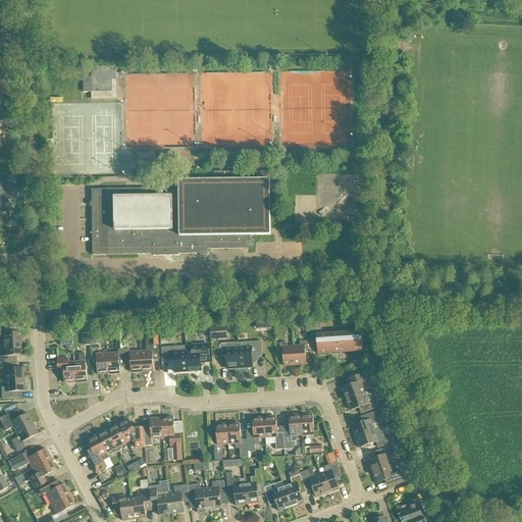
[(86,72),(86,79),(83,79),(83,93),(112,93),(112,80),(116,80),(116,67),(92,67),(92,72),(86,72)]
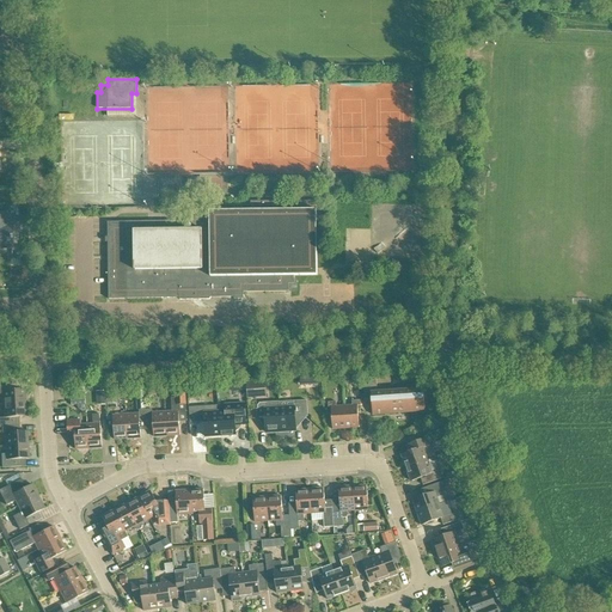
[(206,179),(188,179),(189,193),(206,191),(206,179)]
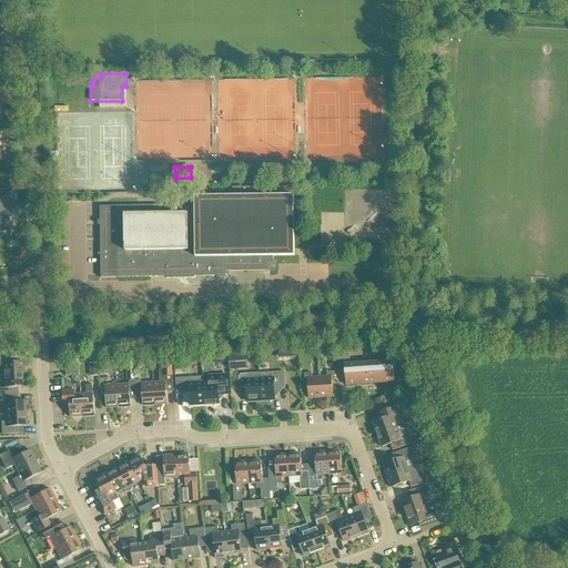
[(101,275),(101,279),(118,277),(142,277),(158,277),(224,276),(224,272),(263,272),(267,271),(267,264),(273,264),(273,261),(273,256),(294,256),(294,250),(294,240),(293,195),(293,186),(255,188),(232,188),(233,196),(222,196),(210,196),(194,196),(194,205),(191,205),(175,205),(160,205),(158,205),(155,205),(154,205),(111,206),(100,206),(100,221),(100,225),(100,239),(100,242),(101,275)]
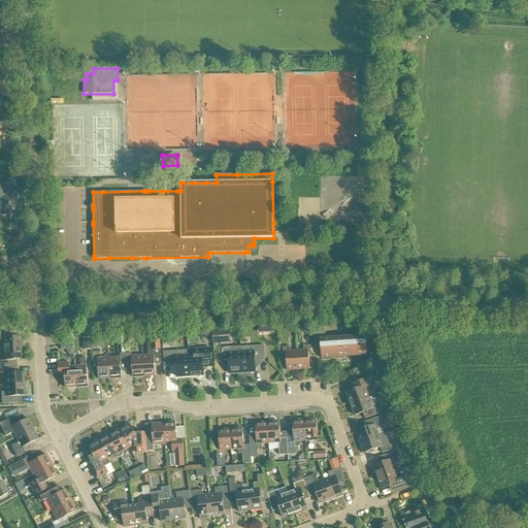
[(0,215),(9,215),(8,195),(6,195),(6,186),(0,186),(0,215)]
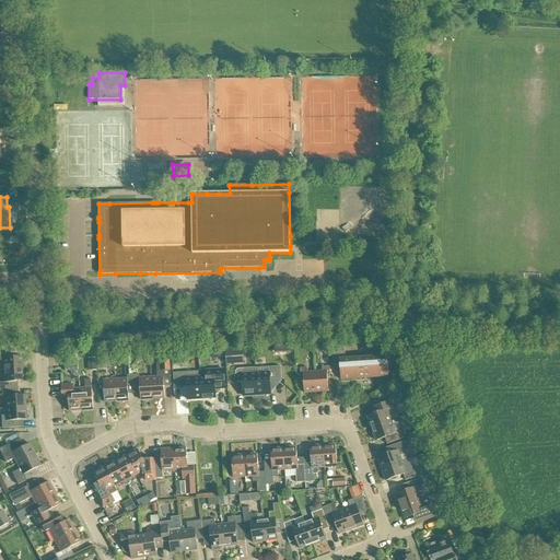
[(341,381),(365,378),(363,358),(346,359),(345,348),(333,349),(334,363),(340,363),(341,381)]
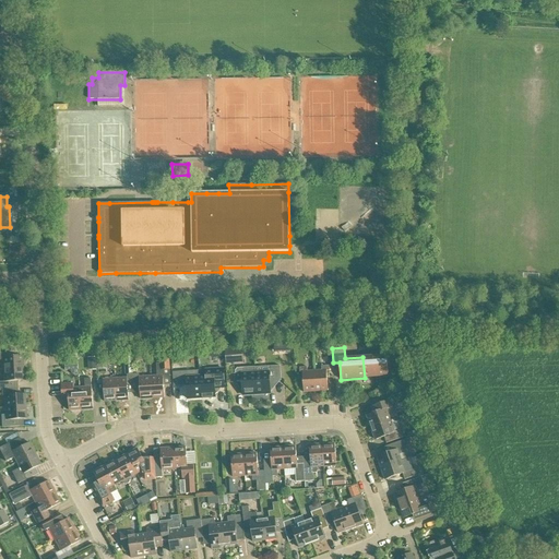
[(363,357),(365,378),(388,377),(387,359),(395,358),(391,347),(380,348),(381,356),(363,357)]
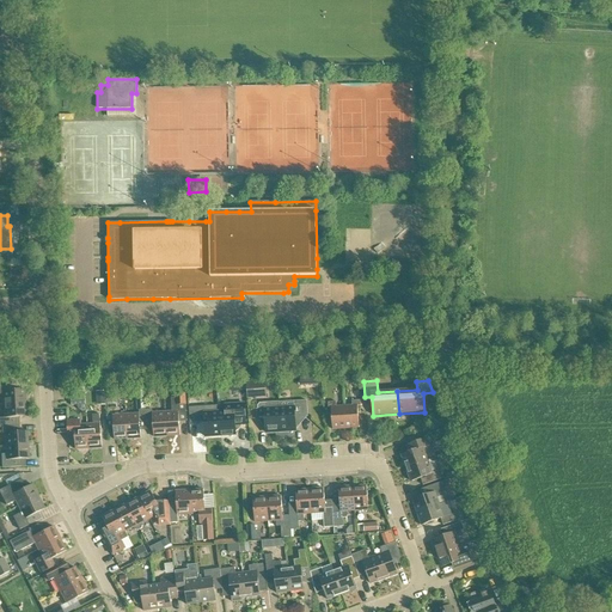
[(252,383),(254,398),(267,397),(265,381),(252,383)]
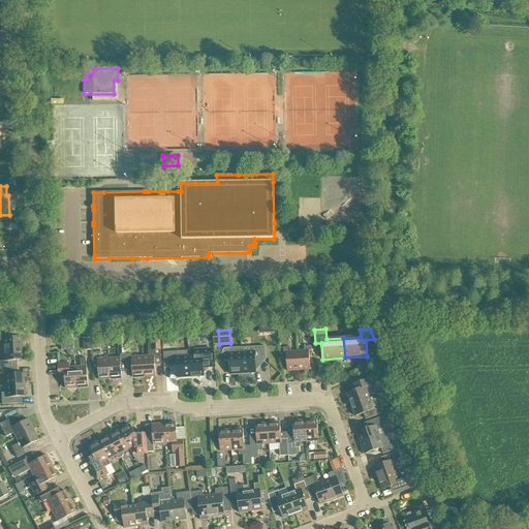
[(0,338),(2,339),(2,350),(22,349),(21,337),(14,338),(13,331),(0,332),(0,338)]
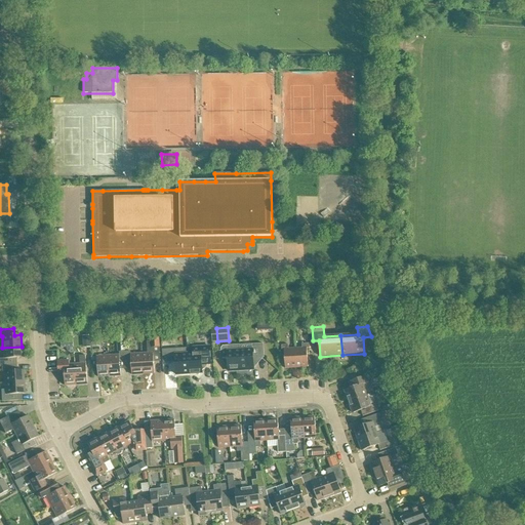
[(142,354),(144,374),(155,374),(153,348),(160,348),(159,330),(150,331),(151,342),(147,342),(148,354),(142,354)]
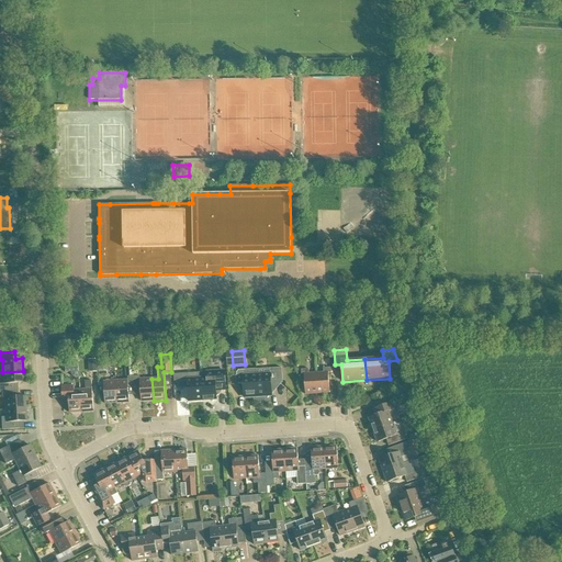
[(181,368),(181,357),(172,357),(172,368),(181,368)]
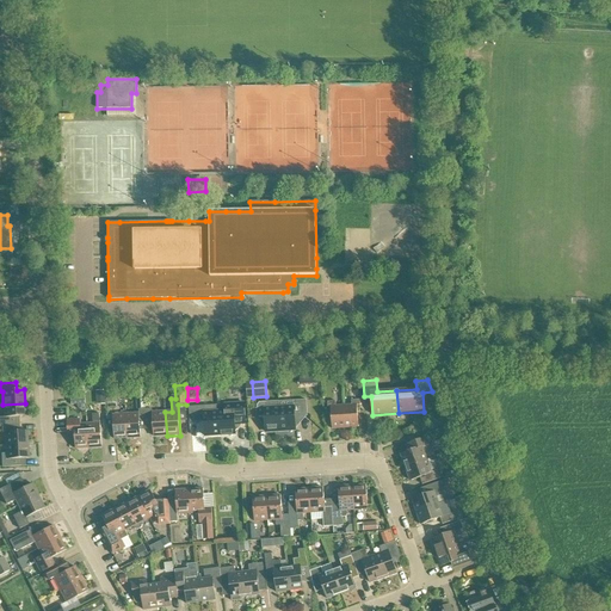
[(71,394),(72,405),(84,403),(82,392),(71,394)]
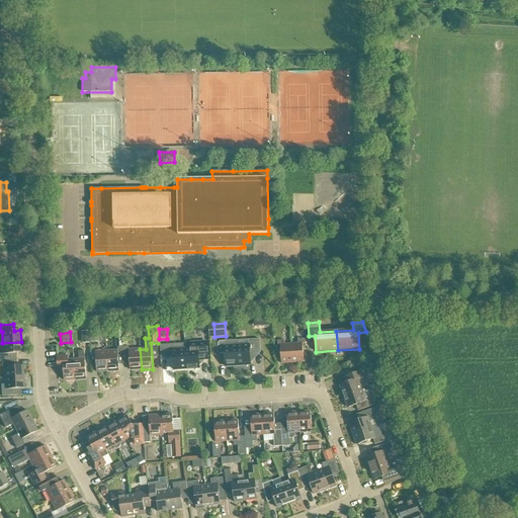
[(291,344),(292,363),(304,362),(303,344),(305,344),(305,339),(297,340),(297,344),(291,344)]
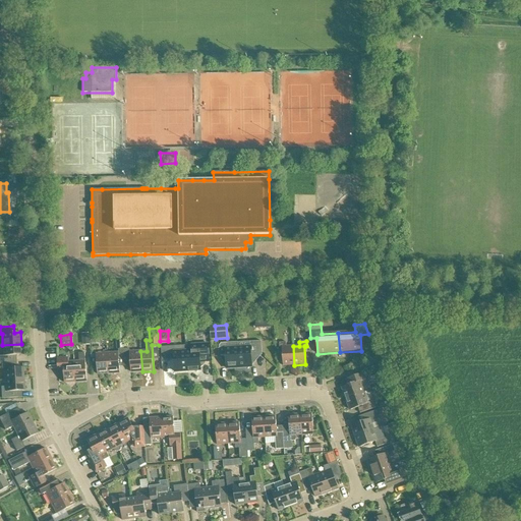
[(251,365),(253,363),(251,361),(251,359),(254,355),(263,355),(262,342),(255,342),(238,343),(238,348),(239,368),(246,367),(247,369),(250,367),(252,367),(251,365)]
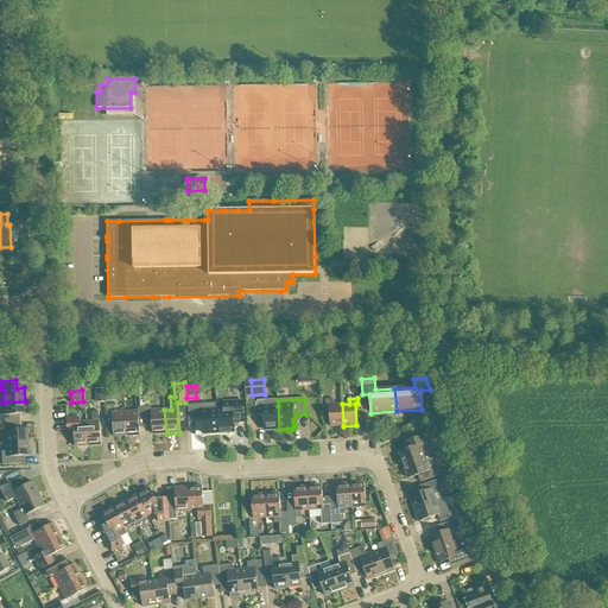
[(264,423),(265,431),(279,430),(278,406),(278,400),(258,401),(255,405),(255,407),(254,407),(255,418),(258,418),(264,423)]
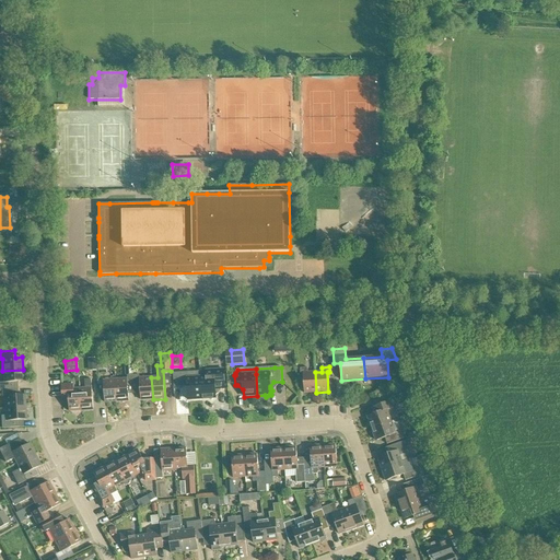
[(304,394),(316,393),(315,372),(308,373),(307,369),(300,369),(301,374),(303,374),(304,394)]
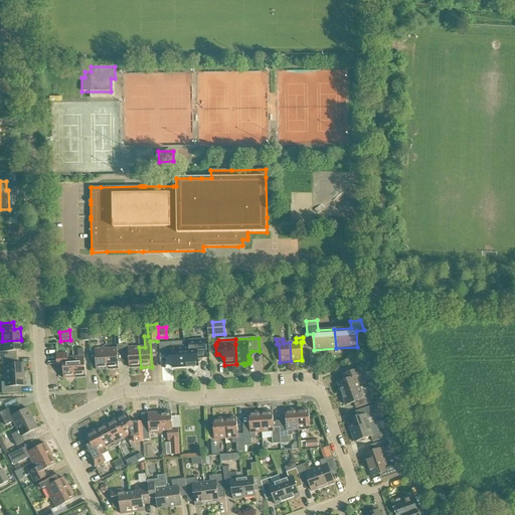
[(21,351),(21,340),(2,341),(3,352),(0,352),(0,358),(1,359),(16,358),(15,352),(21,351)]
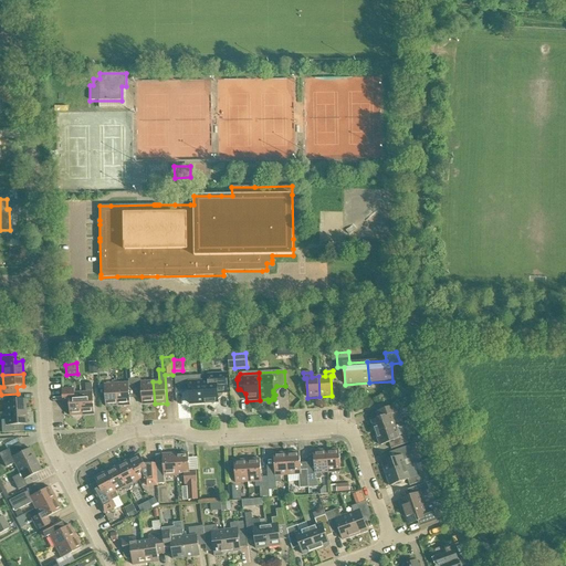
[(213,380),(201,381),(203,404),(211,404),(213,406),(216,402),(218,402),(218,400),(220,398),(218,396),(218,391),(222,391),(222,394),(228,394),(227,374),(213,375),(213,380)]
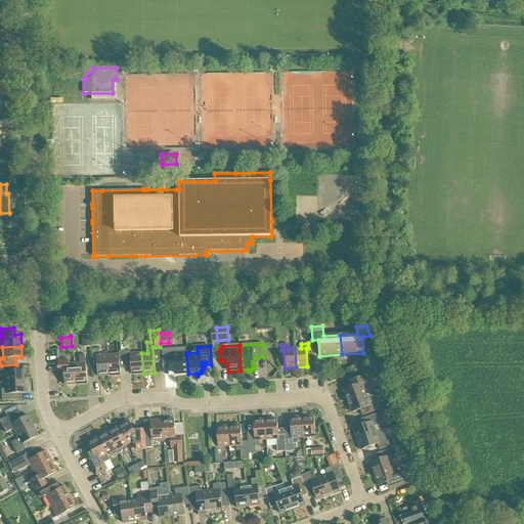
[(176,375),(188,374),(186,353),(186,347),(169,349),(170,363),(175,362),(176,375)]
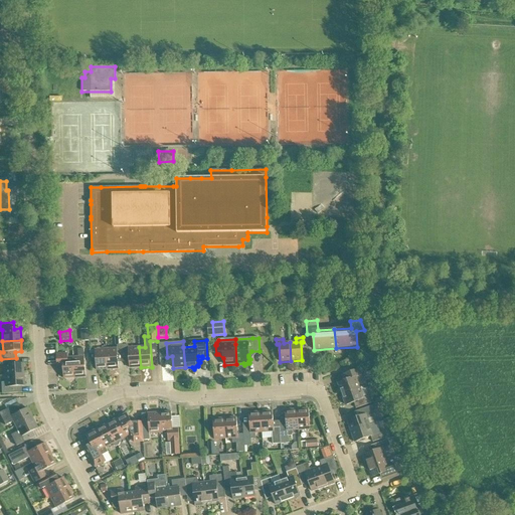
[(130,368),(141,367),(139,347),(128,348),(130,368)]
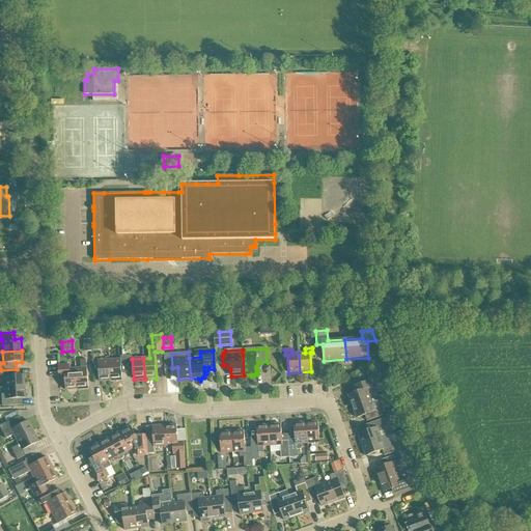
[(88,389),(87,368),(86,360),(80,360),(81,368),(76,369),(77,390),(88,389)]
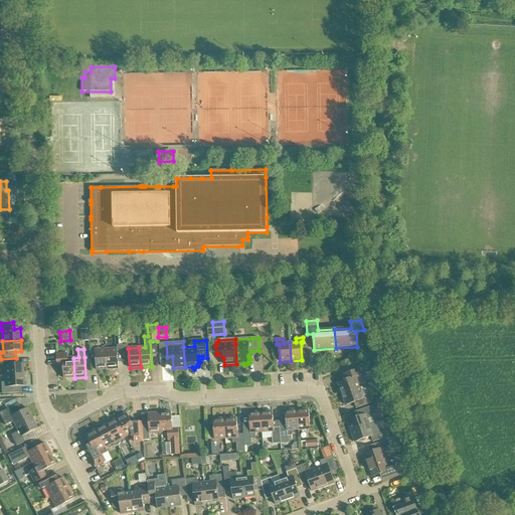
[(97,370),(108,369),(106,349),(95,350),(97,370)]
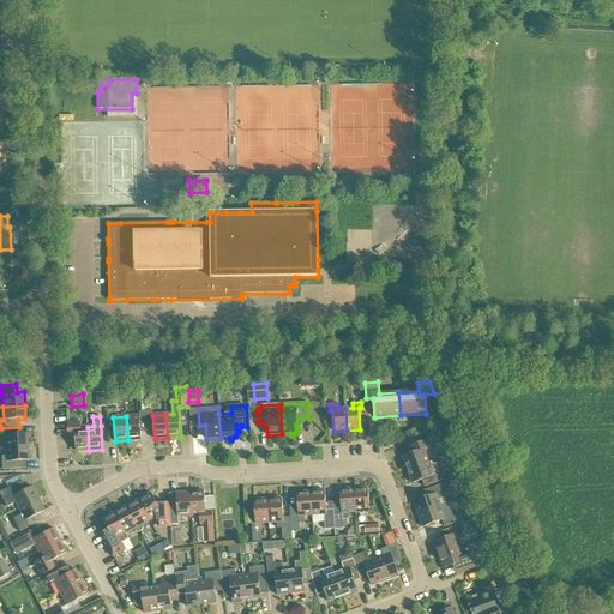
[(126,416),(128,440),(142,440),(139,416),(126,416)]
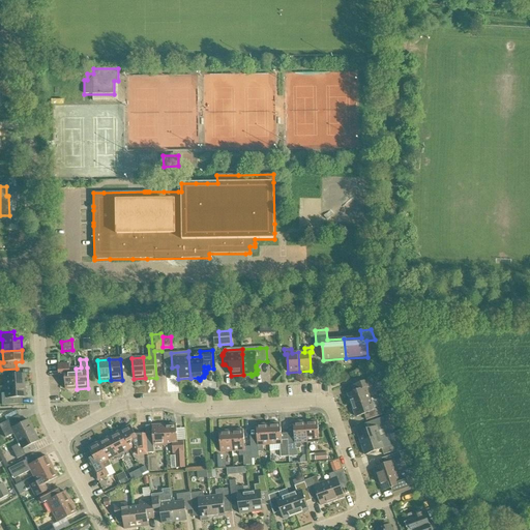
[(69,364),(58,365),(59,378),(65,378),(65,389),(77,389),(76,369),(70,369),(69,364)]
